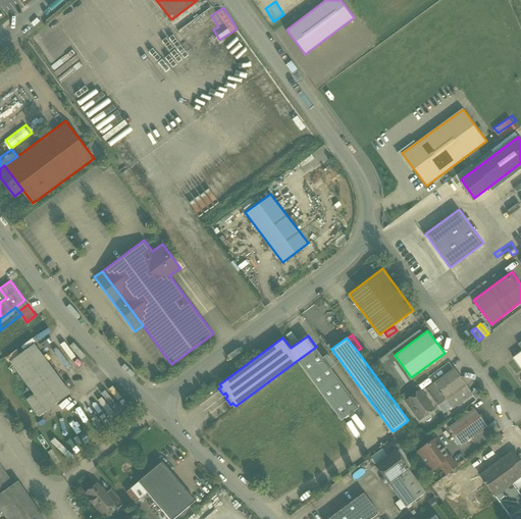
[(69,392),(34,342),(9,359),(33,392),(25,397),(39,414),(69,392)]
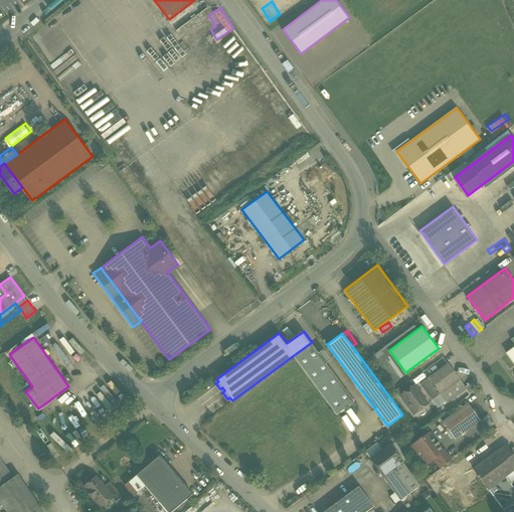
[(356,400),(312,342),(294,355),(338,414),(356,400)]
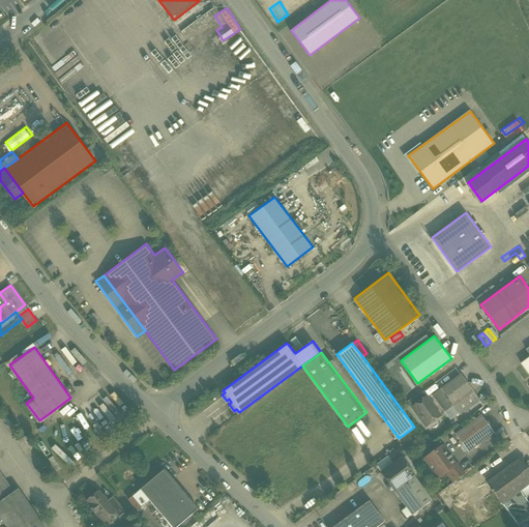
[(62,353),(57,358),(72,374),(78,370),(62,353)]
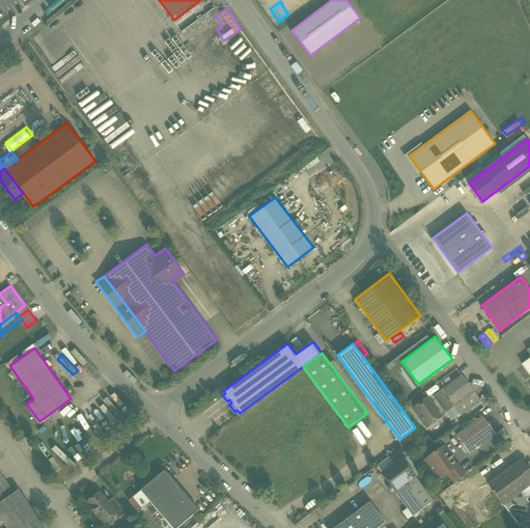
[(462,372),(442,388),(454,405),(474,390),(462,372)]
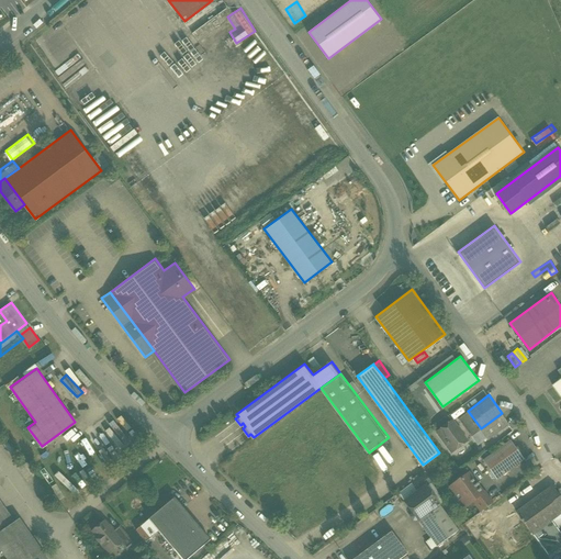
[(481,428),(468,411),(459,417),(472,435),(481,428)]
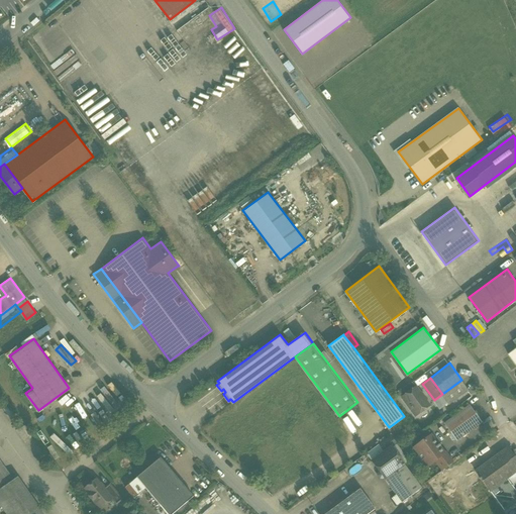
[(461,380),(442,394),(448,403),(458,396),(469,389),(461,380)]
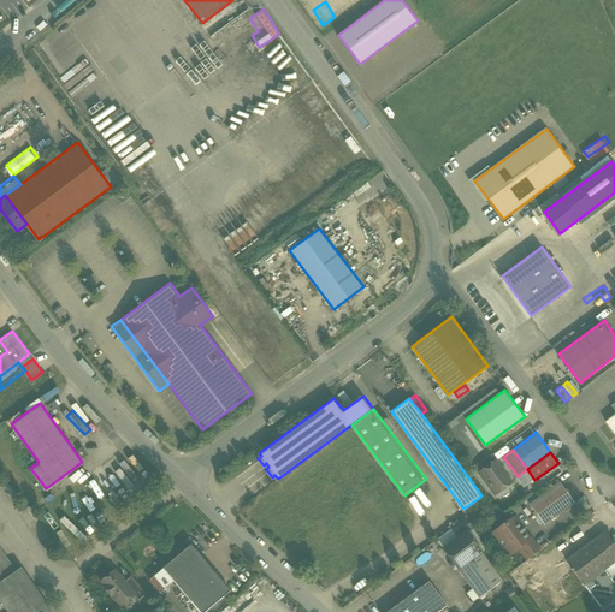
[(512,481),(496,459),(486,465),(488,467),(480,471),(496,493),(512,481)]
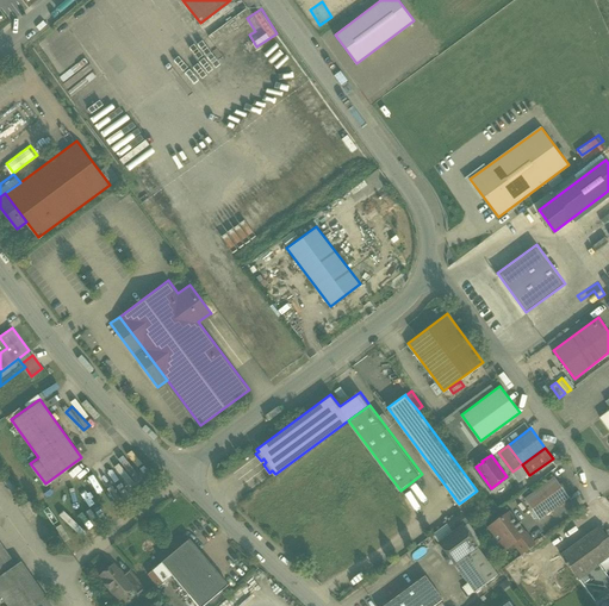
[(521,482),(529,475),(522,464),(513,472),(521,482)]
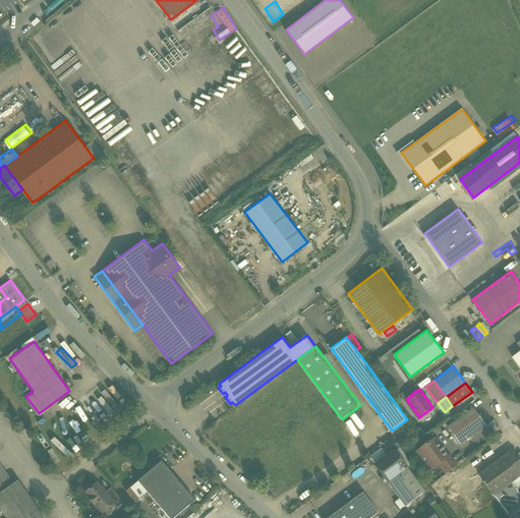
[(462,399),(452,406),(456,411),(465,404),(462,399)]
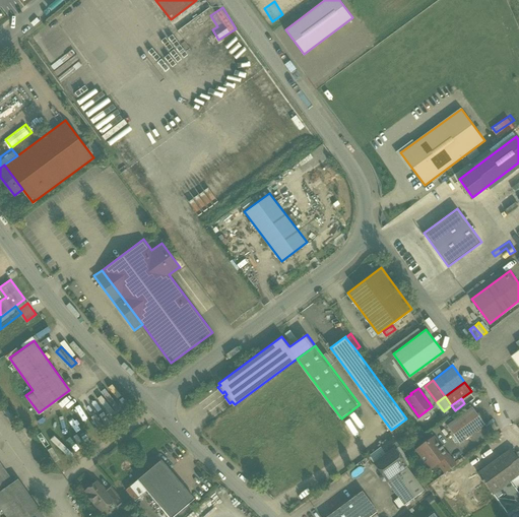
[(472,406),(448,425),(459,441),(484,423),(480,416),(481,416),(481,414),(479,411),(477,411),(476,411),(472,406)]
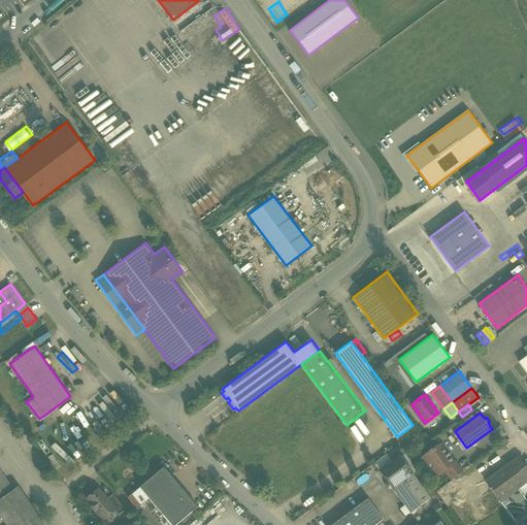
[(65,421),(60,423),(67,444),(72,443),(65,421)]
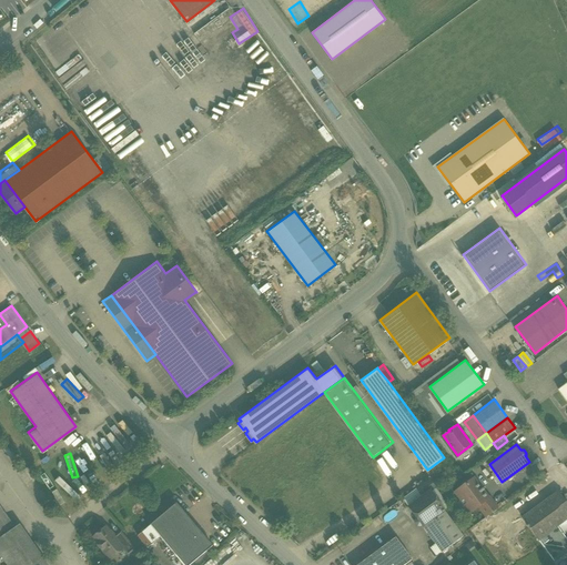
[(444,457),(431,467),(435,473),(447,463),(444,457)]
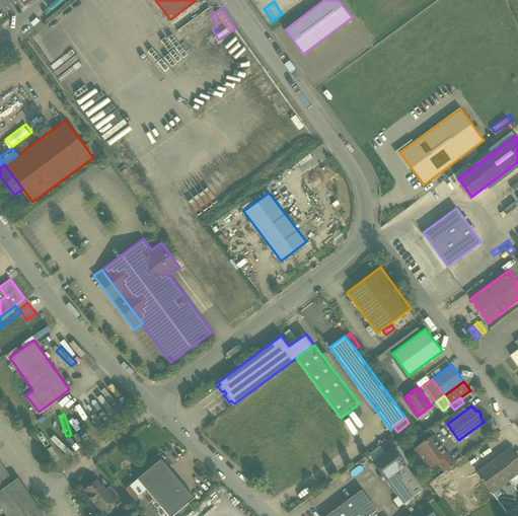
[(392,435),(381,444),(387,452),(393,447),(393,448),(398,444),(392,435)]
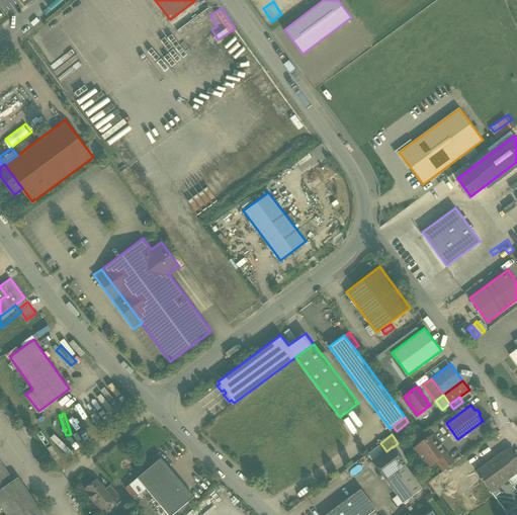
[(432,434),(416,446),(421,454),(424,458),(429,465),(436,459),(445,452),(432,434)]
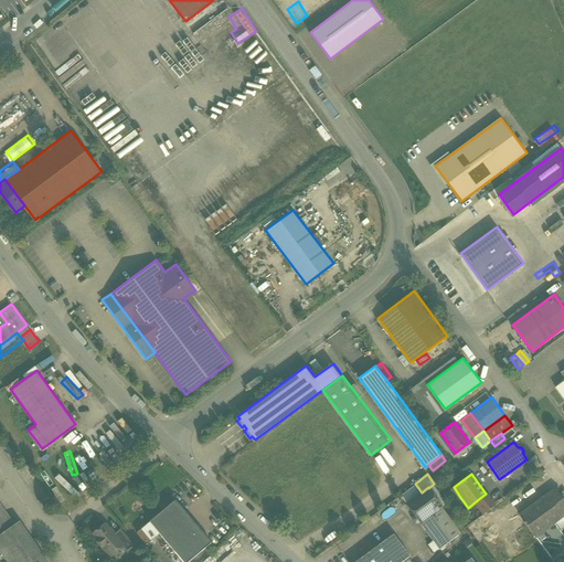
[(407,502),(422,492),(415,484),(401,494),(407,502)]
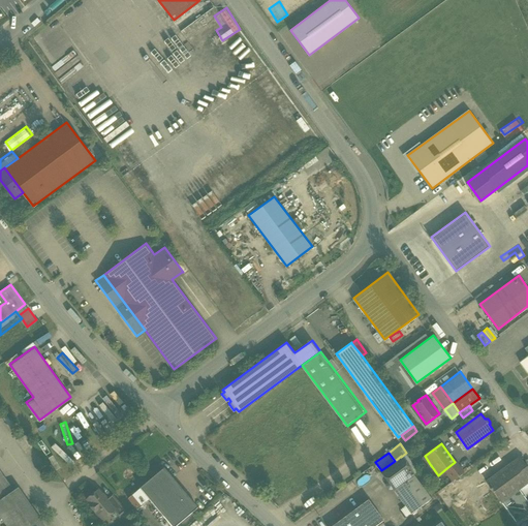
[(406,453),(401,457),(401,456),(395,461),(381,470),(394,487),(413,472),(417,468),(406,453)]
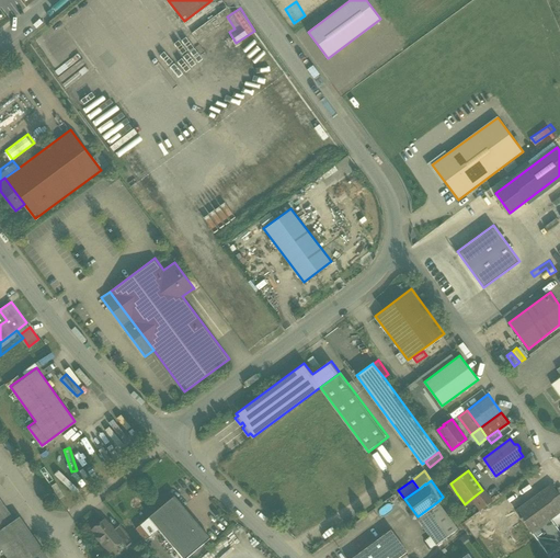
[(552,484),(516,510),(532,531),(559,510),(559,492),(557,488),(552,484)]
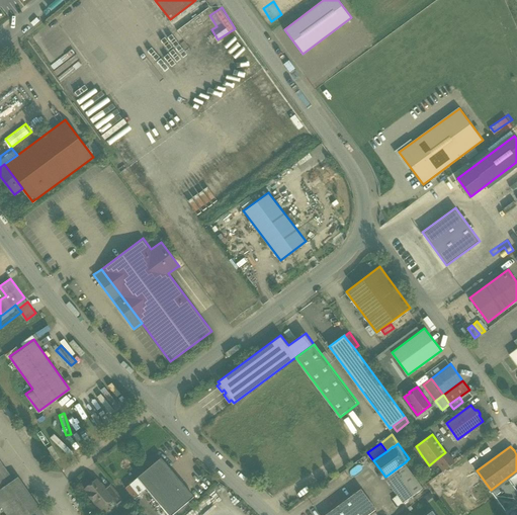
[(445,452),(436,459),(443,469),(454,461),(447,451),(445,452)]
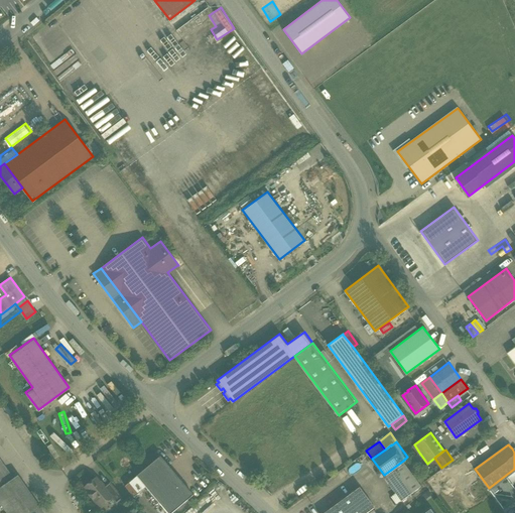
[(0,466),(9,480),(16,476),(0,453),(0,466)]
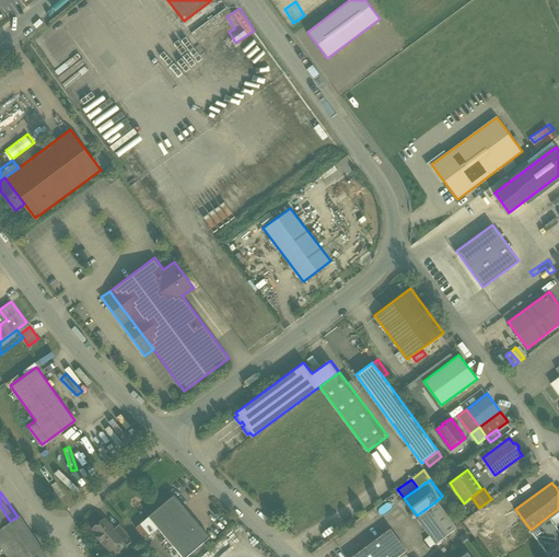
[(455,491),(449,497),(452,501),(458,496),(455,491)]
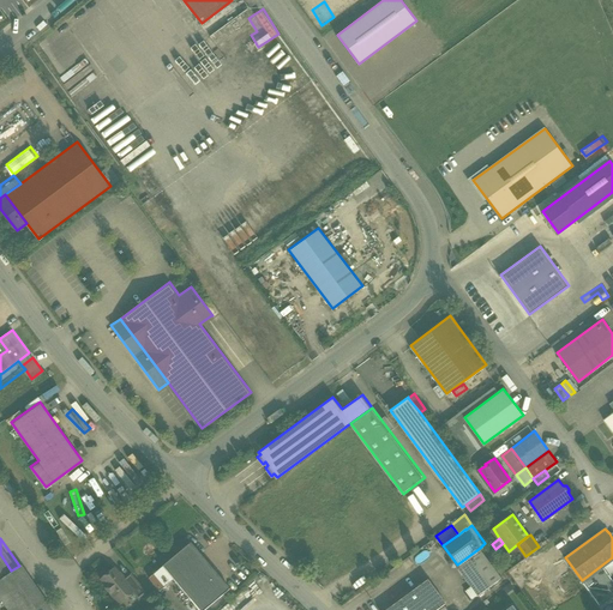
[(191,541),(163,565),(149,577),(160,590),(174,578),(200,609),(202,609),(230,587),(191,541)]
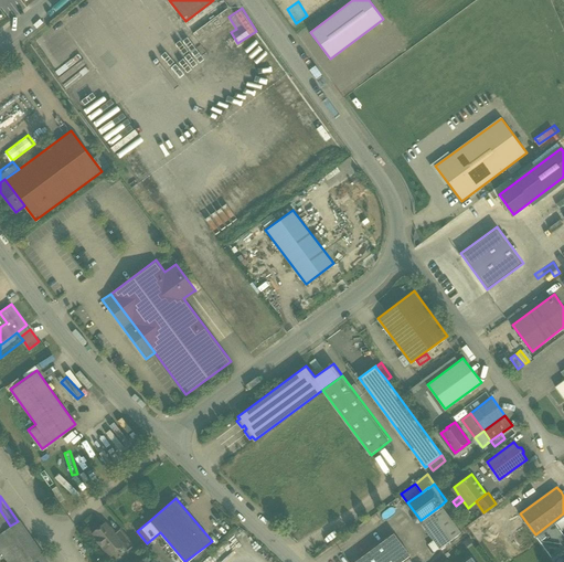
[(442,505),(421,520),(439,548),(461,531),(442,505)]
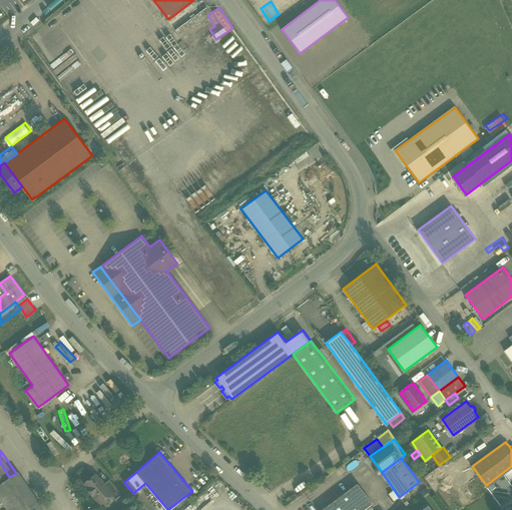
[(0,483),(9,477),(0,463),(0,483)]
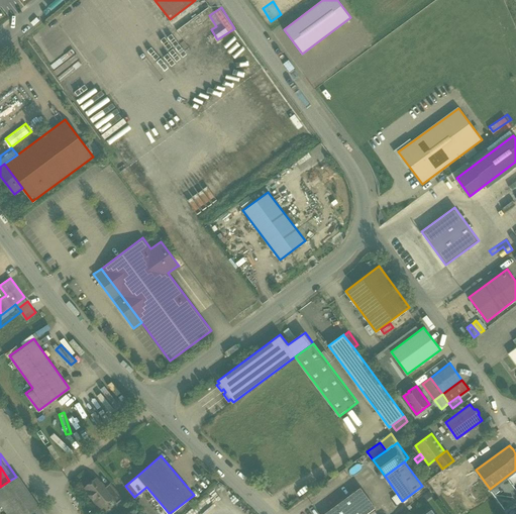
[(44,513),(18,476),(16,477),(9,481),(0,487),(0,502),(3,507),(8,513),(44,513)]
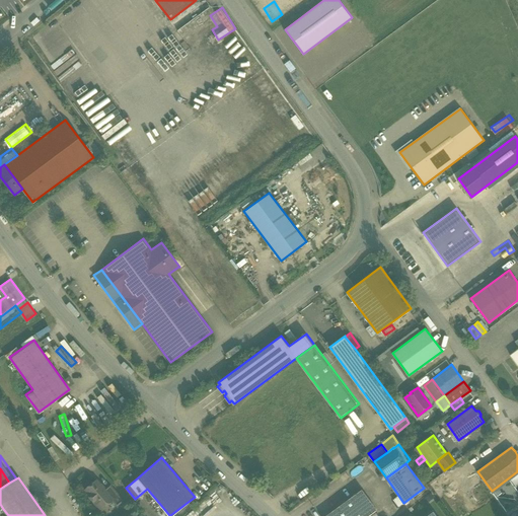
[(104,489),(96,478),(91,483),(92,484),(86,488),(86,491),(89,495),(89,496),(92,500),(94,500),(99,506),(102,504),(106,504),(113,499),(104,489)]
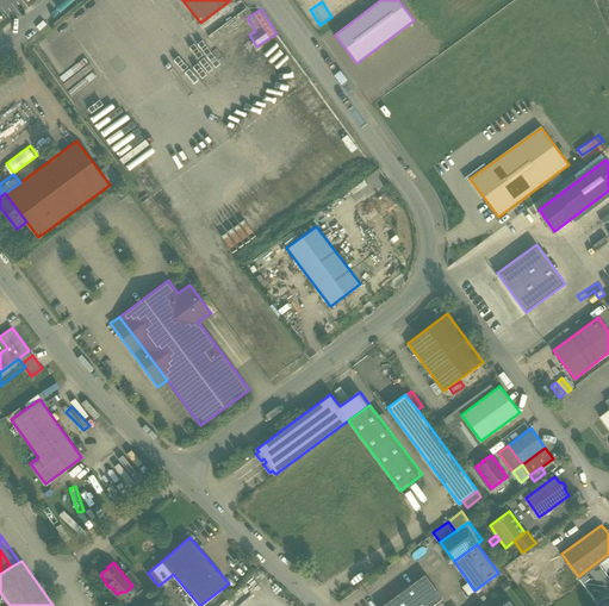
[(145,586),(130,568),(123,574),(132,586),(137,593),(145,586)]
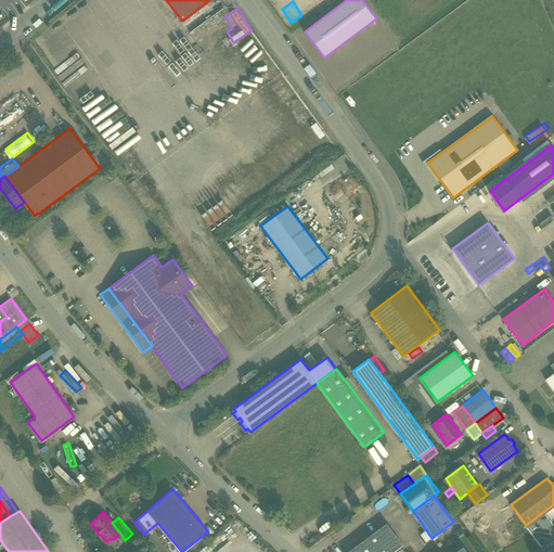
[(387,523),(346,551),(393,551),(402,544),(387,523)]
